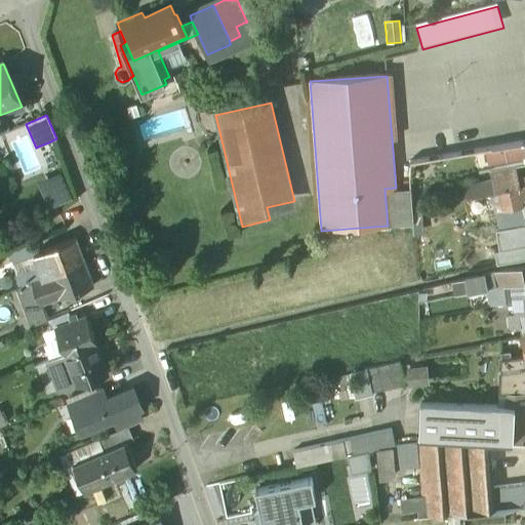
[(524,143),(511,147),(515,159),(524,158),(524,153),(524,143)]
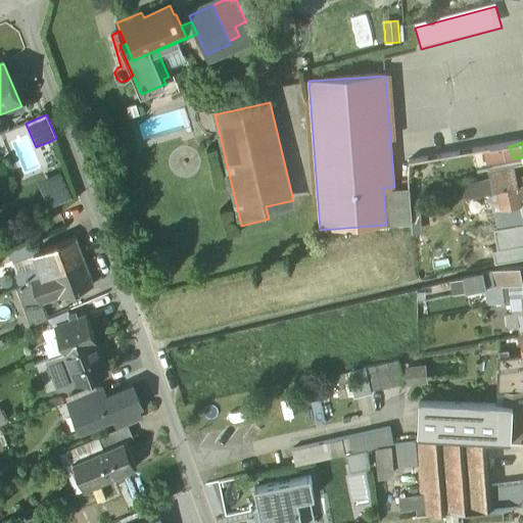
[(509,146),(490,149),(493,162),(514,159),(513,158),(509,146)]
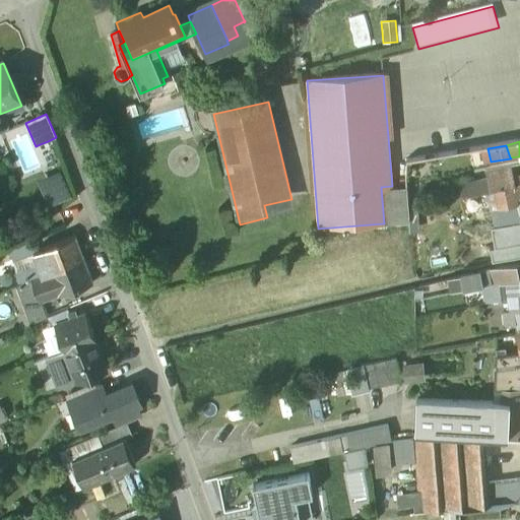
[(513,172),(485,176),(490,192),(515,188),(515,185),(513,172)]
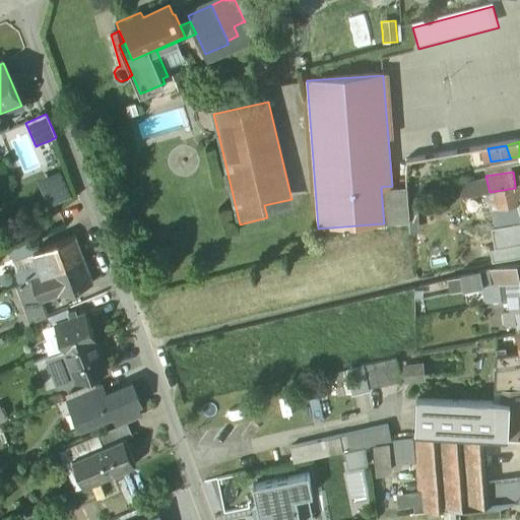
[(392,186),(381,187),(384,223),(409,221),(406,185),(392,186)]
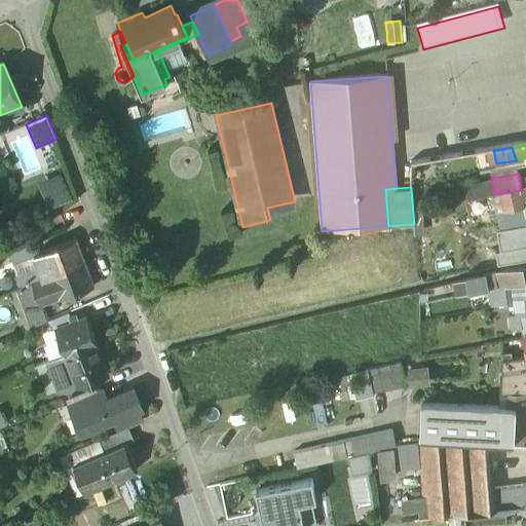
[(525,226),(497,231),(500,252),(525,248),(525,226)]
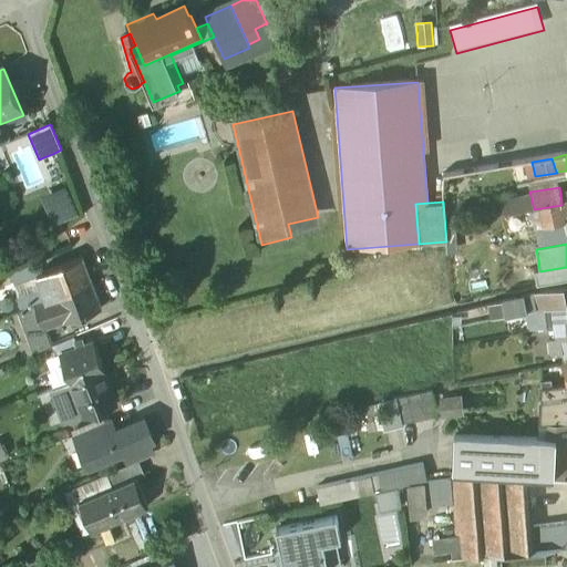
[(38,275),(37,275),(37,277),(14,285),(19,298),(26,296),(26,297),(42,290),(47,301),(91,284),(82,258),(38,275)]
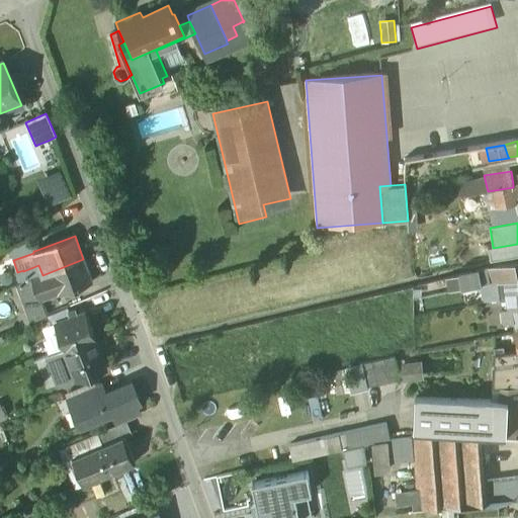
[(31,241),(9,251),(13,260),(33,253),(33,251),(34,251),(31,241)]
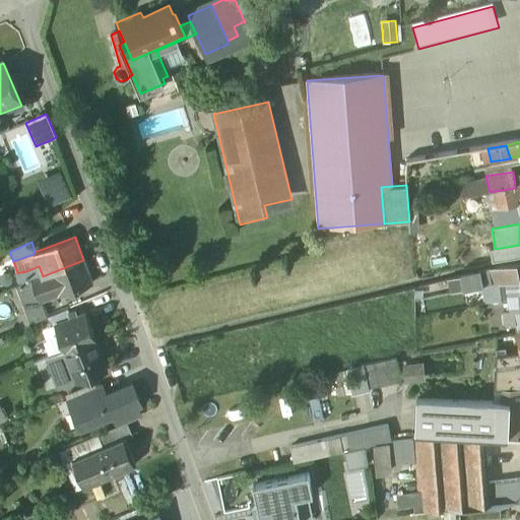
[(519,258),(519,245),(495,249),(489,251),(491,263),(519,258)]
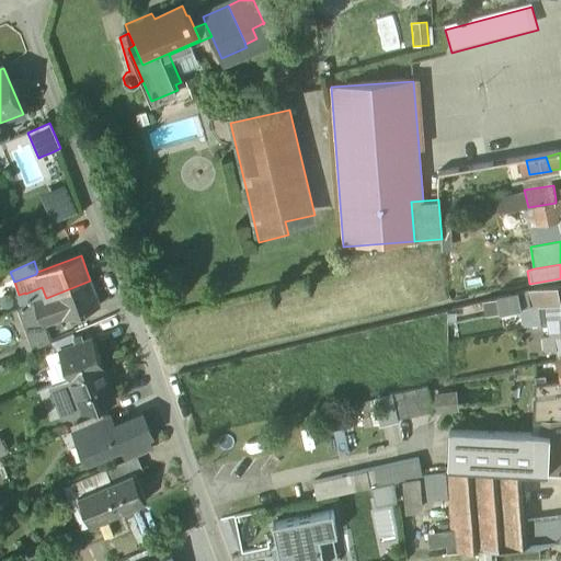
[(46,298),(35,302),(44,327),(69,318),(83,312),(100,306),(91,281),(90,281),(46,298)]
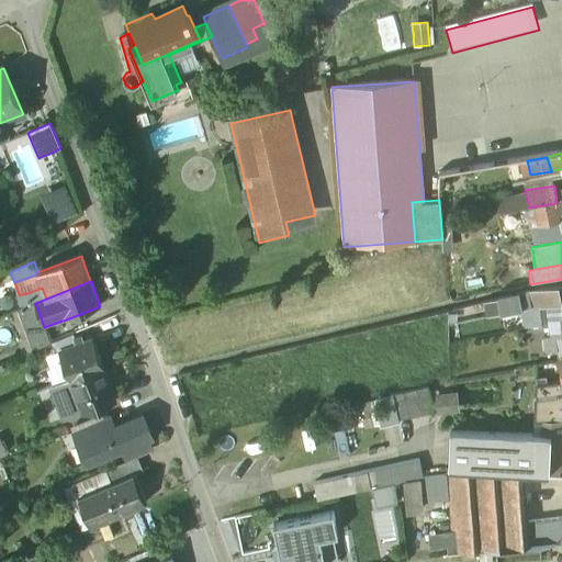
[(558,287),(527,292),(537,310),(540,308),(561,304),(558,287)]
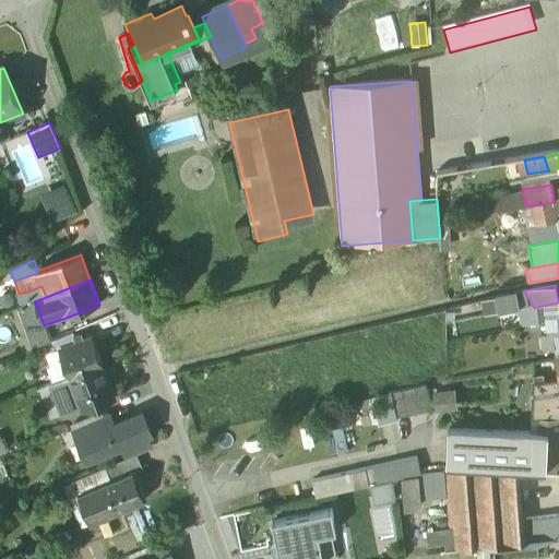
[(42,286),(25,293),(25,292),(19,294),(16,295),(21,307),(35,301),(46,297),(42,286)]
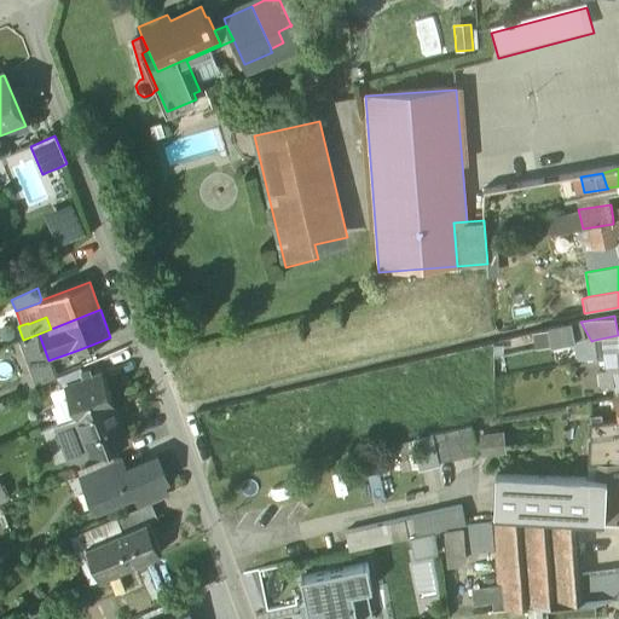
[(580,322),(548,330),(551,346),(591,341),(580,322)]
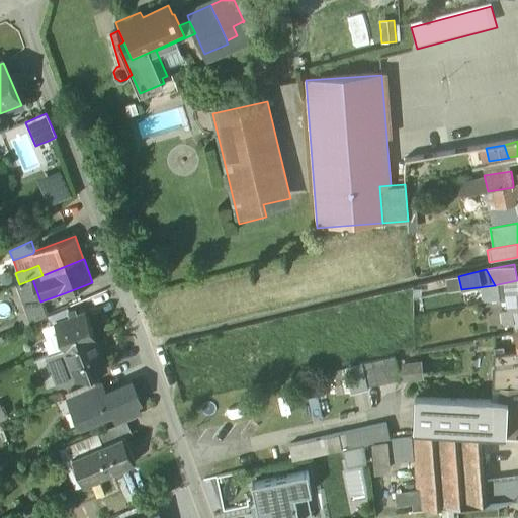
[(32,279),(19,284),(15,286),(24,309),(41,301),(40,301),(32,279)]
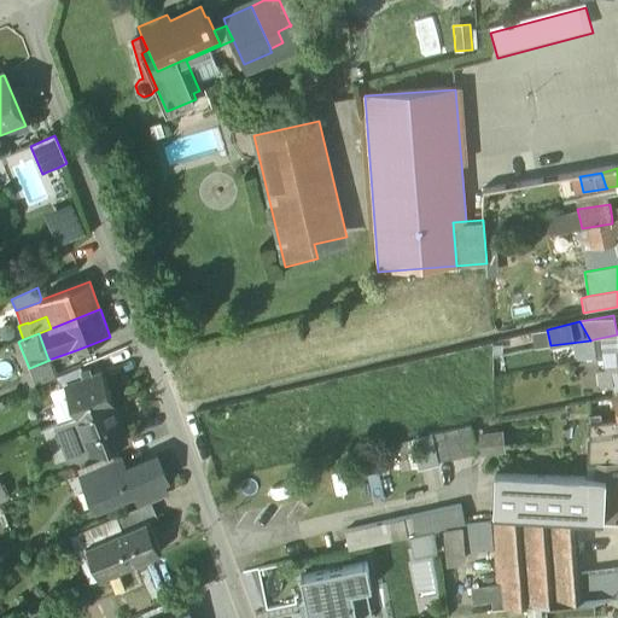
[(590,340),(573,344),(576,361),(596,357),(594,339),(590,340)]
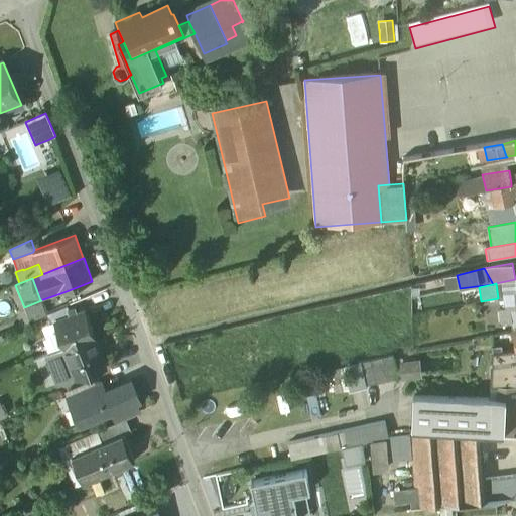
[(15,285),(11,286),(25,324),(30,321),(24,307),(15,285)]
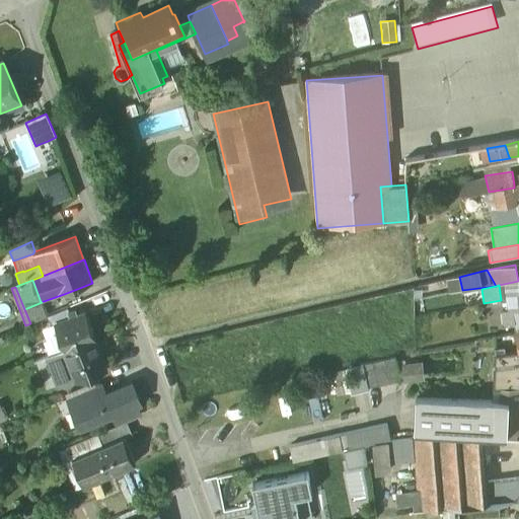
[(77,289),(64,294),(66,300),(79,295),(77,289)]
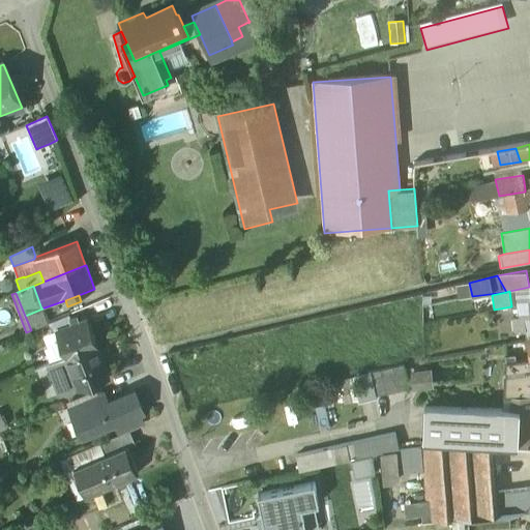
[(42,308),(25,316),(31,330),(48,324),(42,308)]
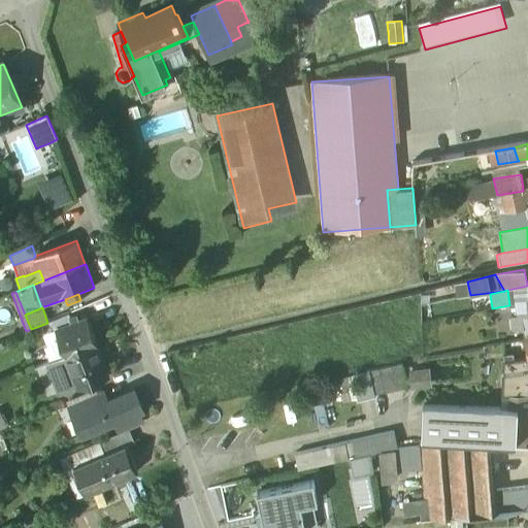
[(88,318),(55,330),(65,356),(95,344),(97,343),(88,318)]
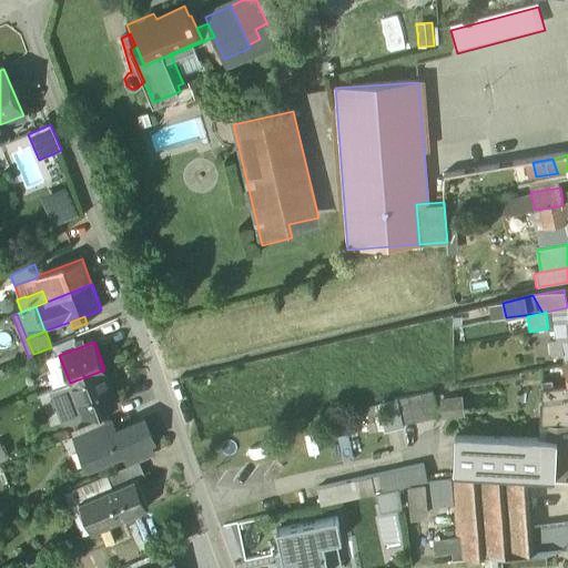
[(560,342),(550,343),(553,358),(564,356),(560,342)]
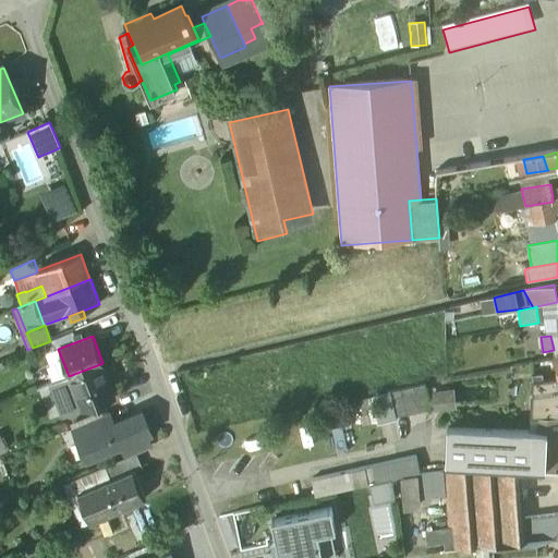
[(100,364),(71,375),(83,408),(83,409),(113,397),(100,364)]
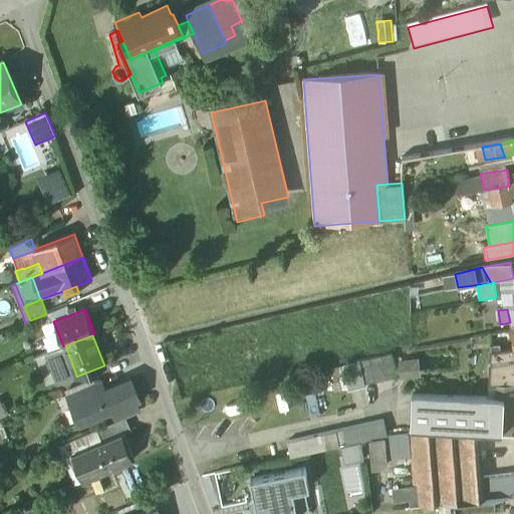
[(63,346),(47,352),(59,382),(76,375),(65,345),(63,346)]
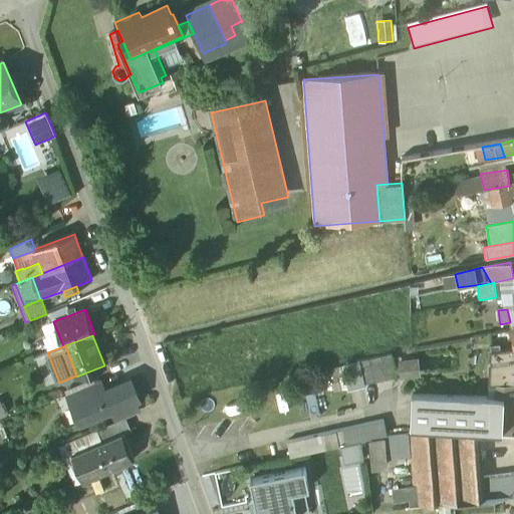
[(513,349),(513,350),(490,353),(489,387),(496,388),(513,387),(513,349)]
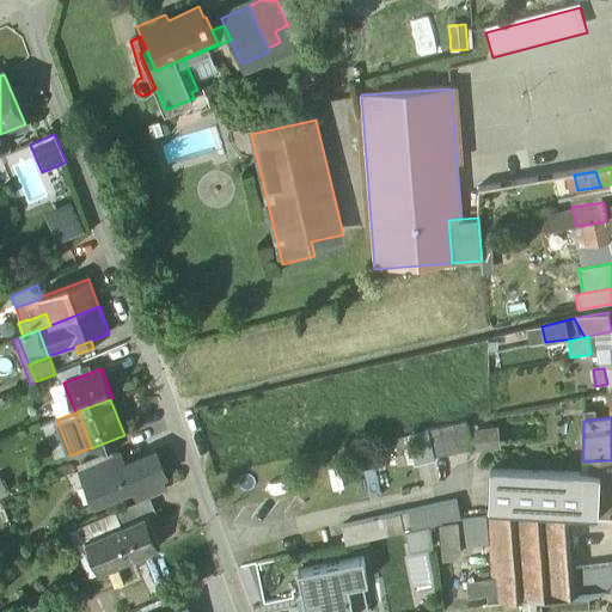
[(501,451),(499,428),(472,432),(469,433),(465,420),(426,429),(433,459),(472,450),(473,453),(501,451)]
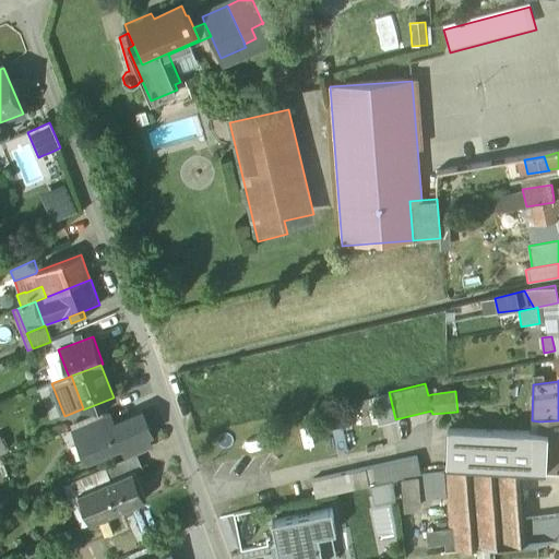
[(141,412),(113,425),(114,425),(78,440),(86,461),(122,444),(127,456),(135,453),(151,447),(145,435),(150,432),(141,412)]
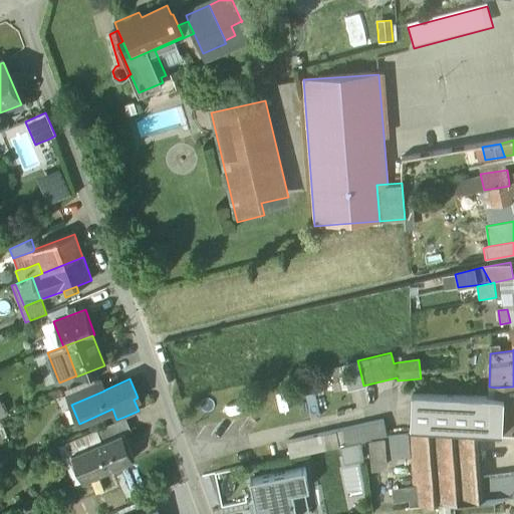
[(99,379),(66,394),(71,405),(104,391),(103,391),(99,379)]
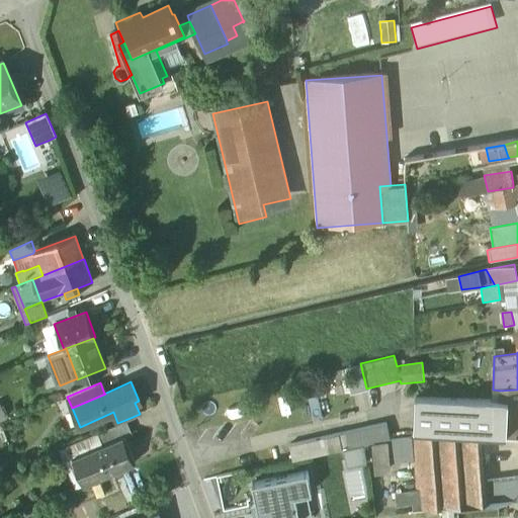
[(517,390),(500,391),(499,404),(508,404),(517,404),(517,390)]
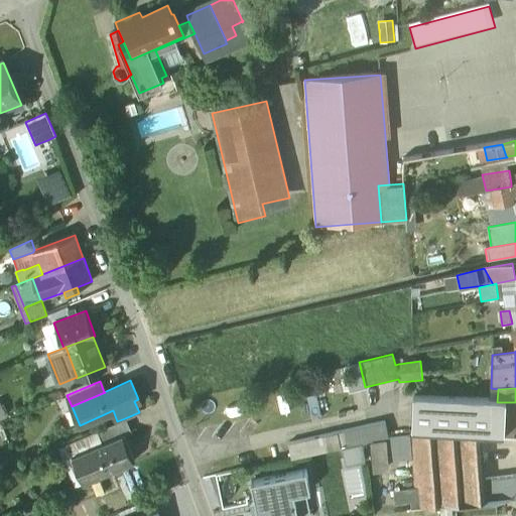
[(497,402),(414,398),(411,430),(412,430),(481,434),(504,435),(506,402),(497,402)]
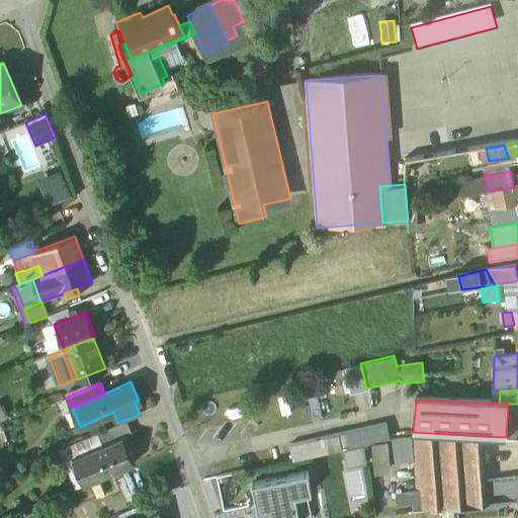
[(117,423),(97,432),(101,443),(121,434),(123,438),(132,434),(125,420),(117,423)]
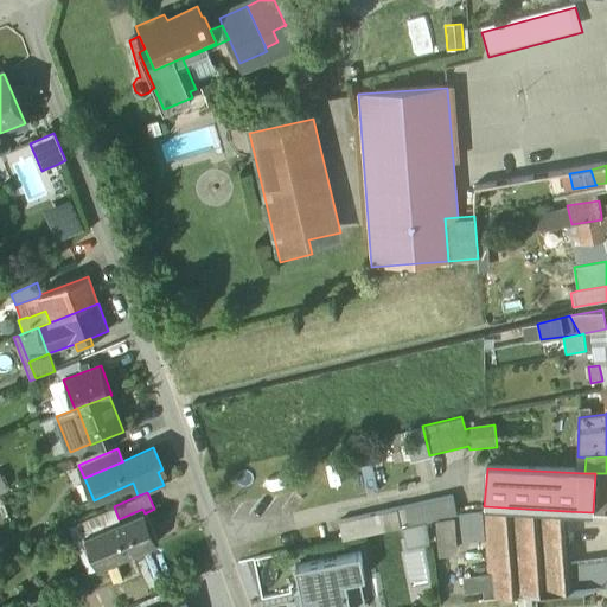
[(452,494),(396,508),(400,525),(455,512),(452,494)]
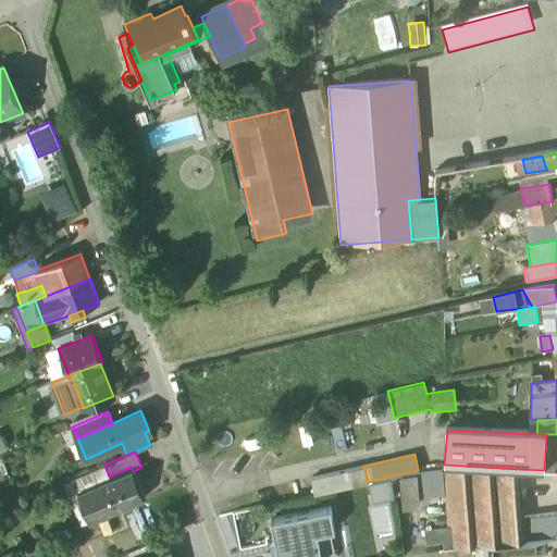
[(519,469),(445,465),(444,465),(449,525),(452,540),(443,541),(444,548),(524,543),(524,542),(522,519),(519,469)]
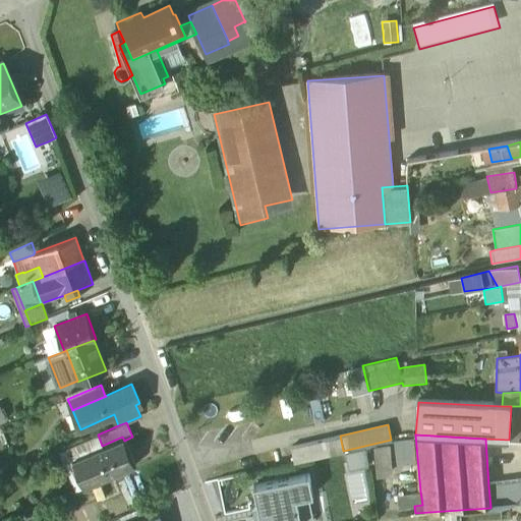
[(340,436),(290,447),(293,462),(343,451),(340,436)]
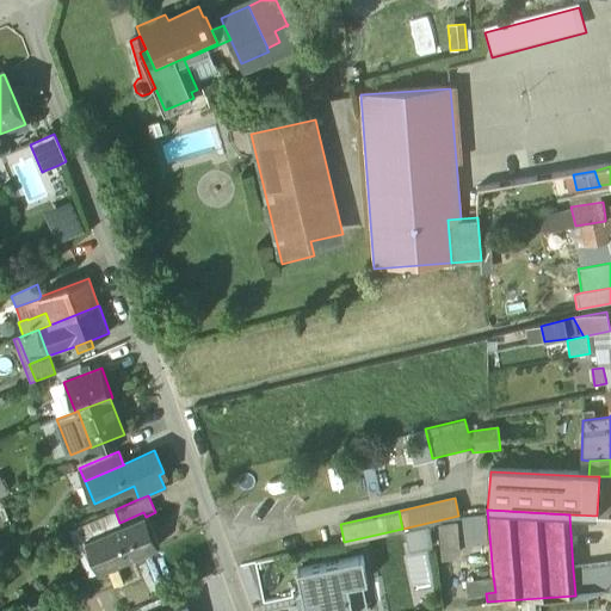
[(119,523),(84,538),(98,571),(158,544),(146,517),(143,512),(119,523)]
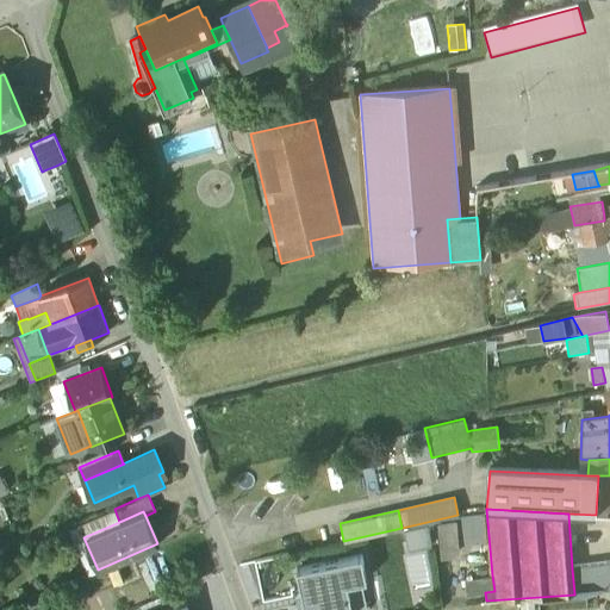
[(367,579),(362,555),(296,568),(303,604),(316,602),(317,609),(358,609),(367,608),(361,580),(367,579)]
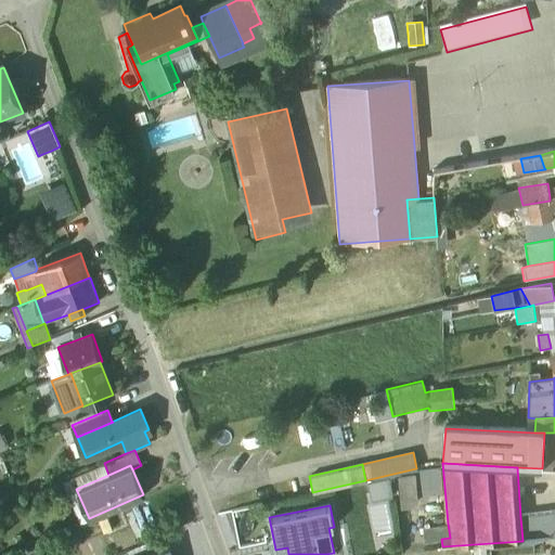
[(554,513),(520,517),(523,540),(554,537),(554,513)]
